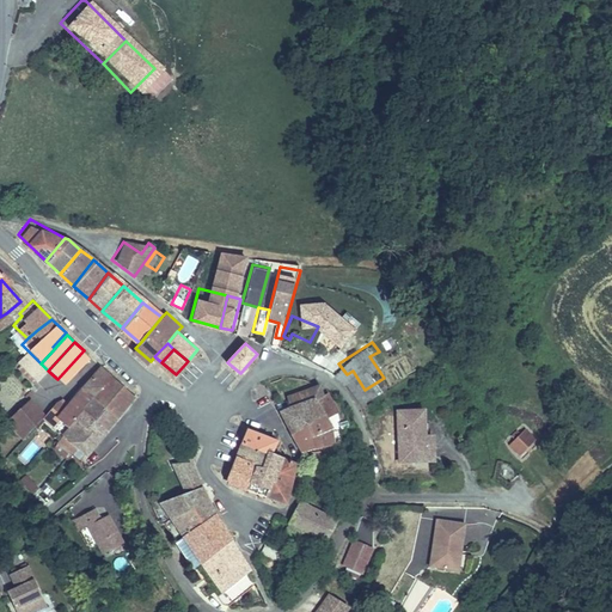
[(57,407),(67,415),(77,404),(87,392),(104,371),(95,361),(62,399),(57,407)]
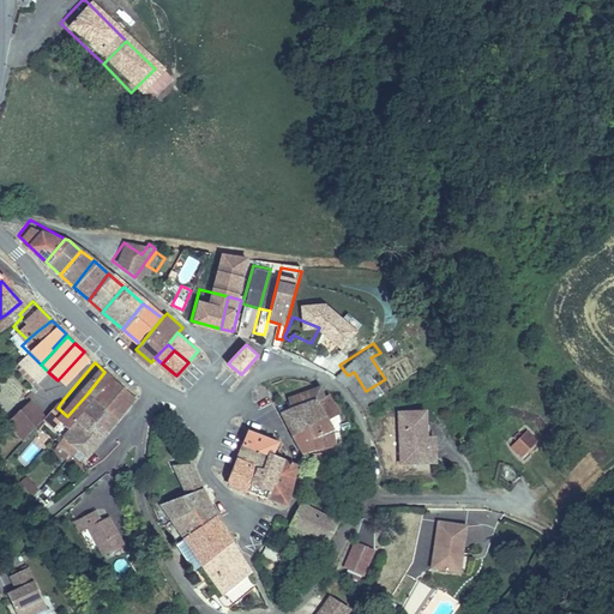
[(104,372),(88,393),(109,414),(127,393),(104,372)]
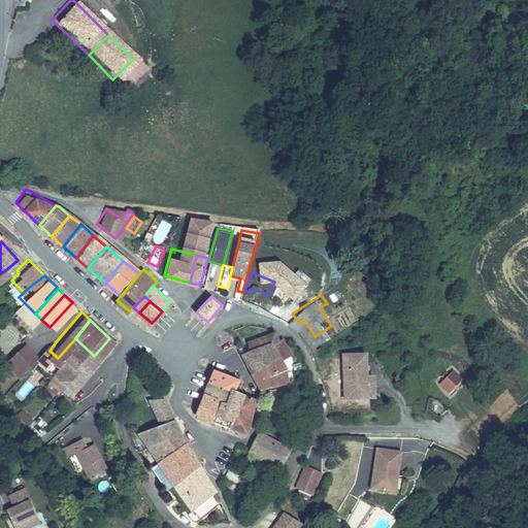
[(245,336),(254,353),(243,358),(244,360),(253,376),(278,360),(272,351),(291,342),(289,332),(286,334),(284,330),(270,326),(245,336)]
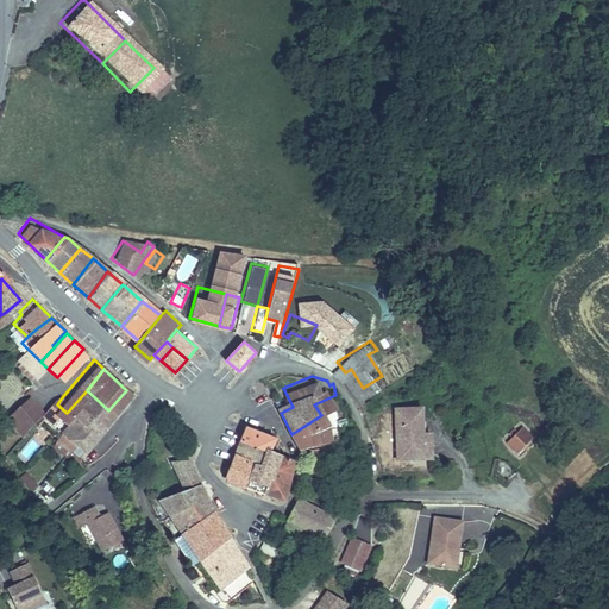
[(87,390),(76,402),(98,422),(108,410),(87,390)]
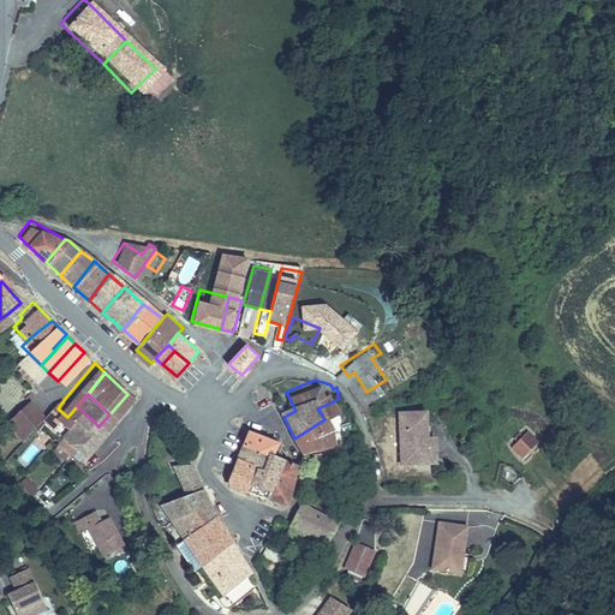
[(404,395),(401,466),(429,466),(429,449),(431,396),(404,395)]
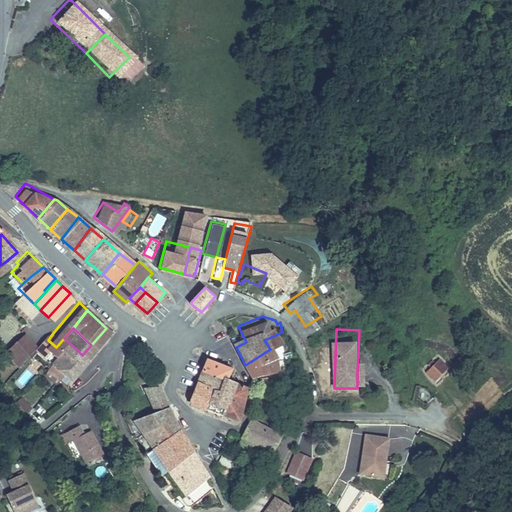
[(32,345),(41,353),(45,347),(43,345),(48,340),(52,334),(47,330),(42,333),(33,344),(32,345)]
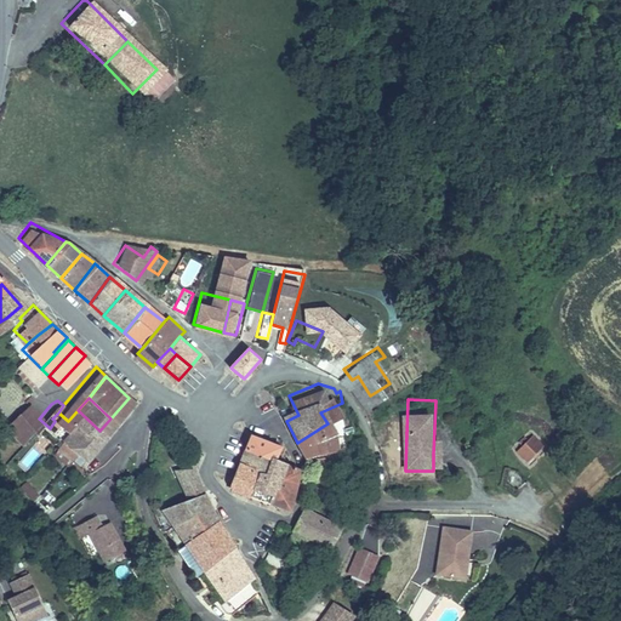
[(40,417),(33,411),(23,403),(3,425),(18,440),(39,419),(40,417)]
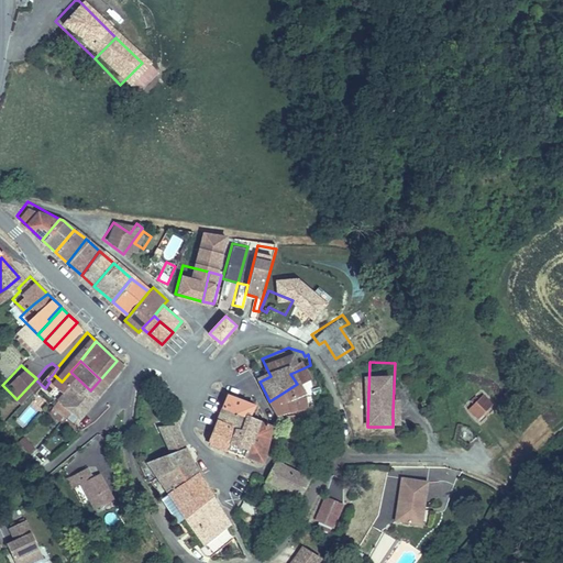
[(297,384),(298,387),(311,381),(310,365),(290,374),(297,384)]
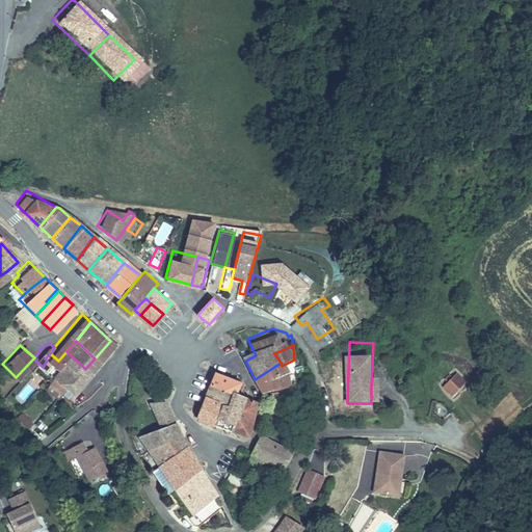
[(58,361),(54,367),(42,381),(55,393),(59,389),(63,394),(85,369),(67,351),(58,361)]
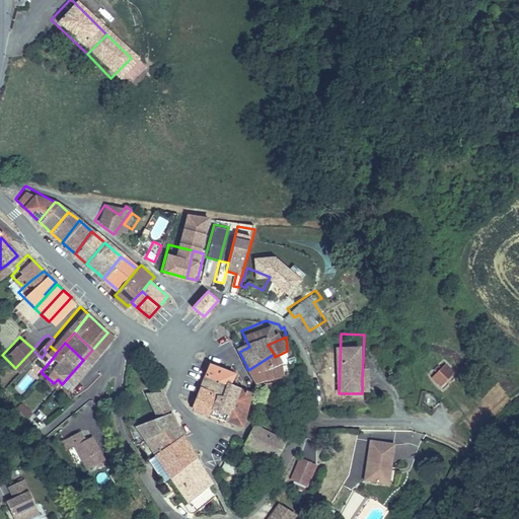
[(46,352),(53,358),(57,352),(49,345),(44,350),(46,352)]
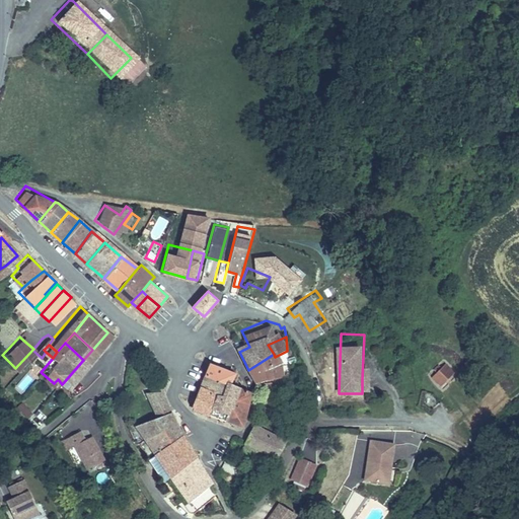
[(274,354),(248,370),(256,385),(260,384),(281,379),(279,363),(275,357),(274,354)]
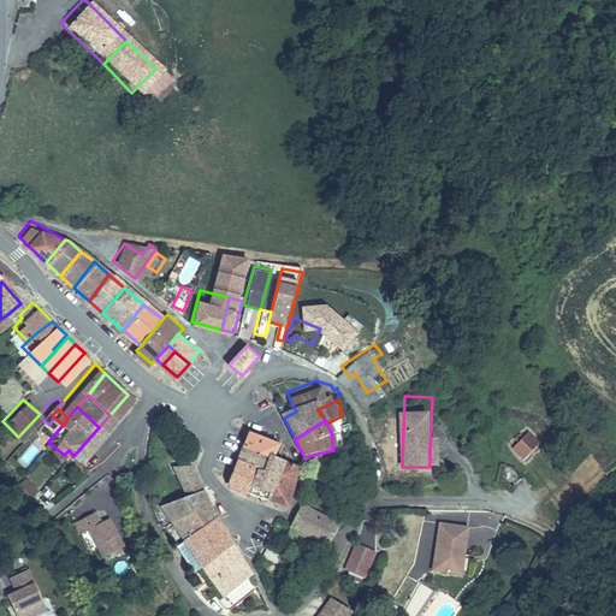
[(248,432),(242,445),(272,456),(277,442),(248,432)]
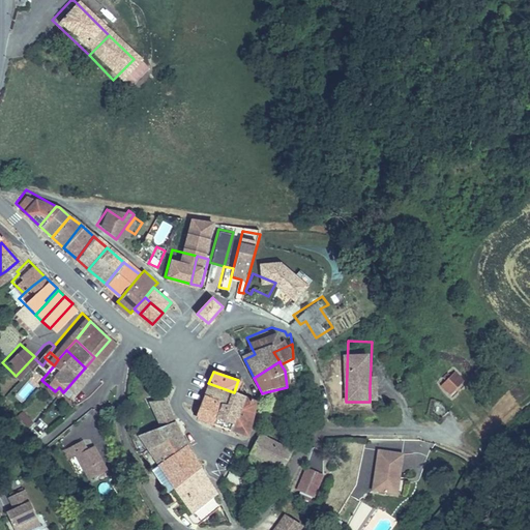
[(455,372),(450,377),(446,381),(443,385),(451,393),(464,381),(455,372)]
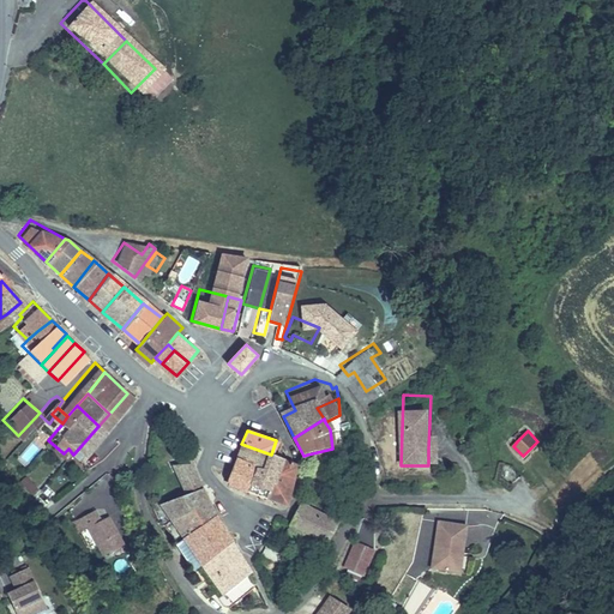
[(241,444),(236,461),(256,467),(266,471),(271,455),(241,444)]
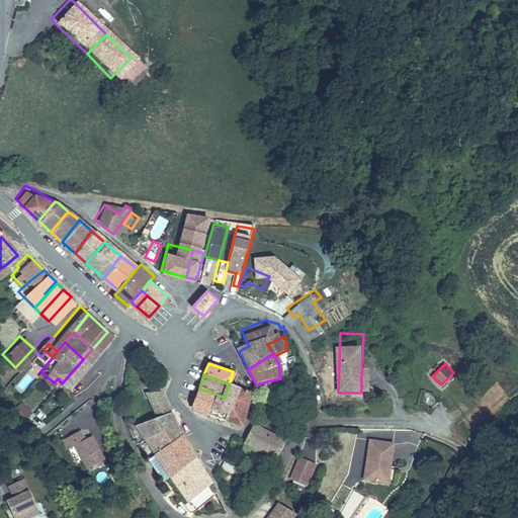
[(235,385),(229,383),(225,398),(216,394),(208,415),(225,420),(235,385)]
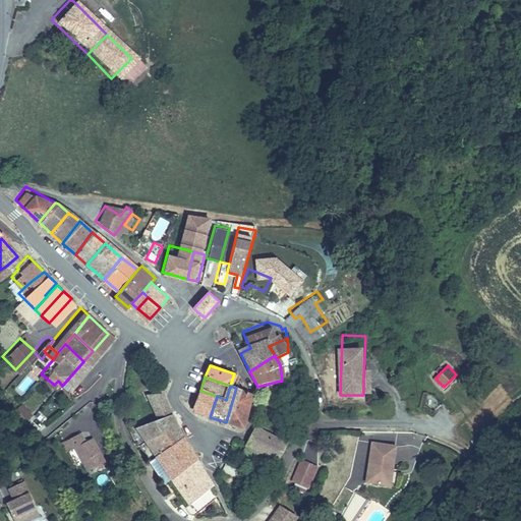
[(133,422),(147,441),(155,436),(163,448),(181,435),(158,388),(147,393),(156,415),(133,422)]
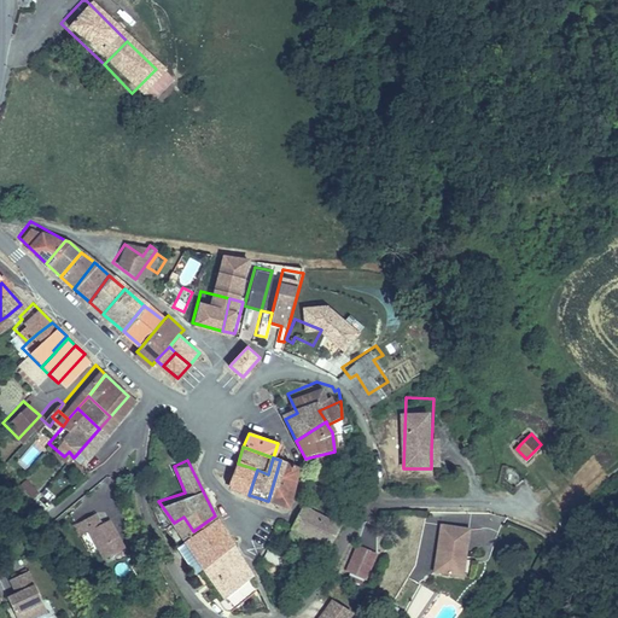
[(301,467),(280,460),(268,501),(289,508),(301,467)]
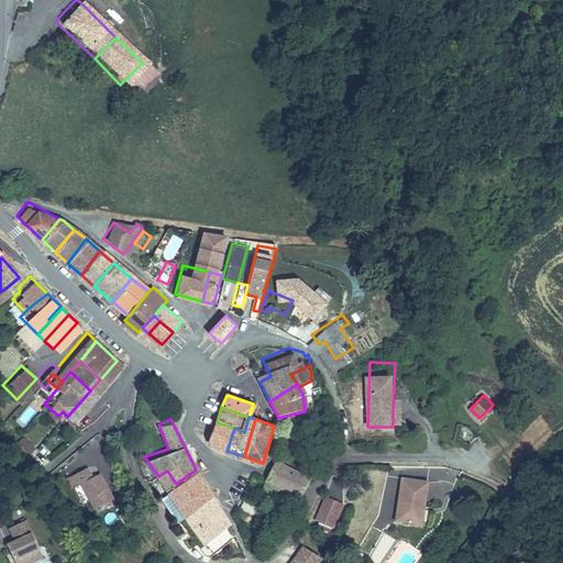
[(234,428),(217,422),(208,444),(227,451),(234,428)]
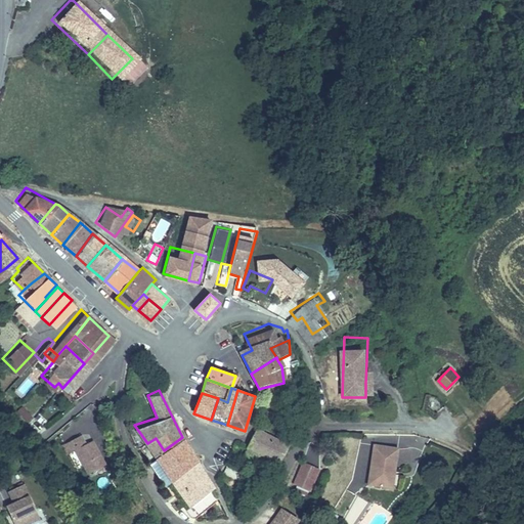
[(270,433),(256,426),(249,443),(262,450),(270,433)]
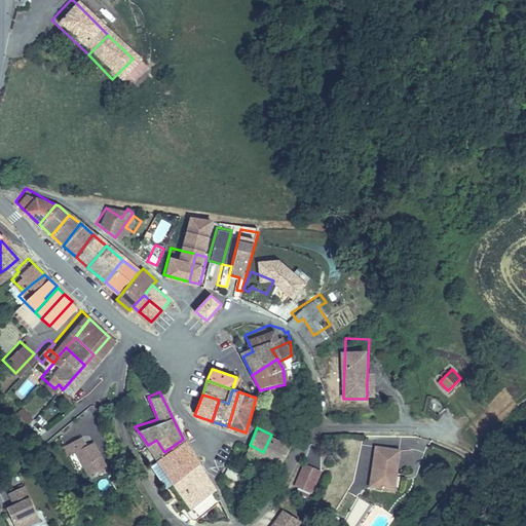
[(61,448),(75,471),(83,464),(87,462),(92,459),(77,437),(71,441),(66,431),(53,440),(59,448),(61,448)]
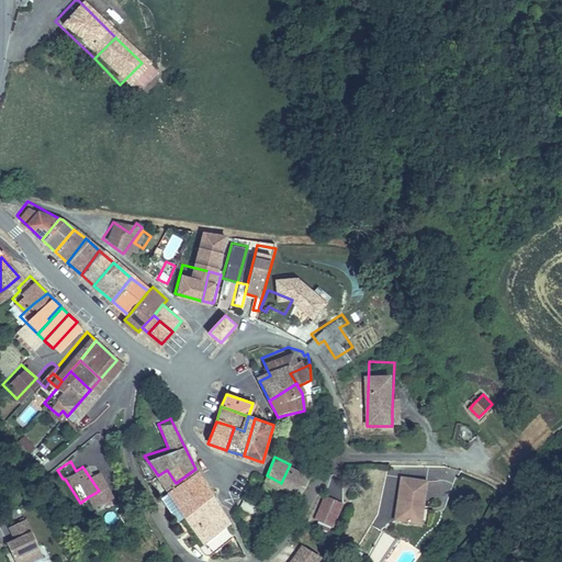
[(298,491),(306,472),(290,464),(281,483),(298,491)]
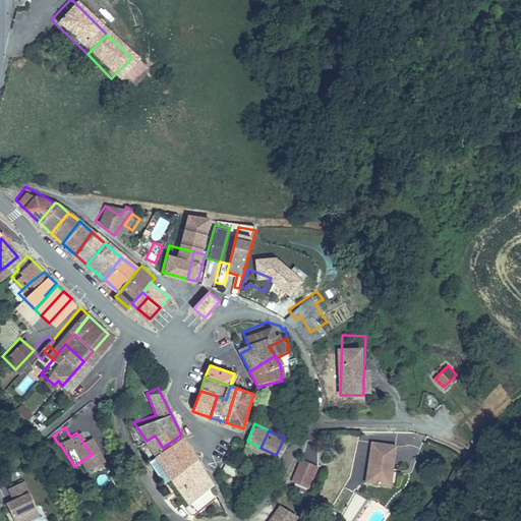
[(155,436),(147,441),(154,451),(146,457),(160,477),(164,474),(169,471),(192,453),(182,437),(181,435),(163,448),(155,436)]
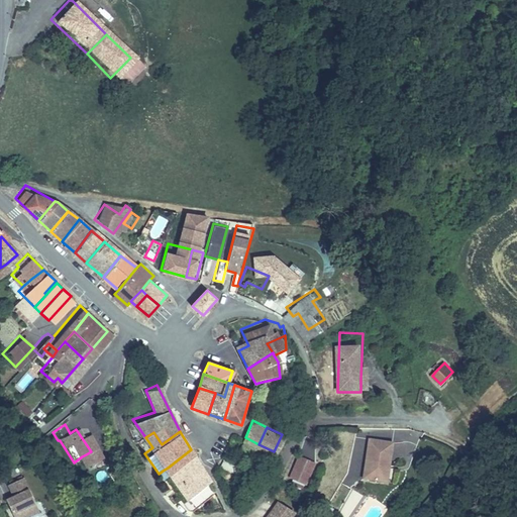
[(365,434),(353,472),(376,479),(379,467),(384,469),(386,462),(381,460),(387,441),(365,434)]
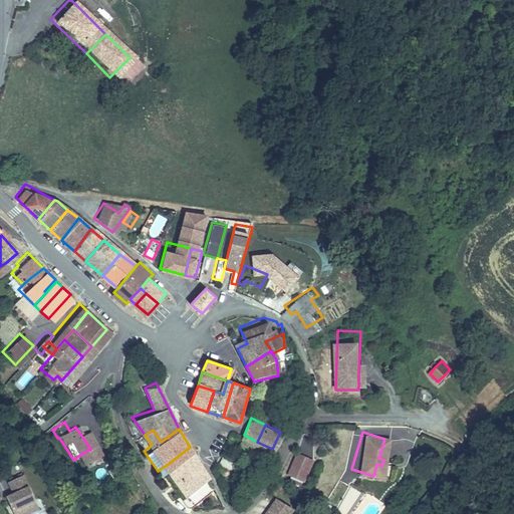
[(299,446),(288,468),(303,476),(315,454),(299,446)]
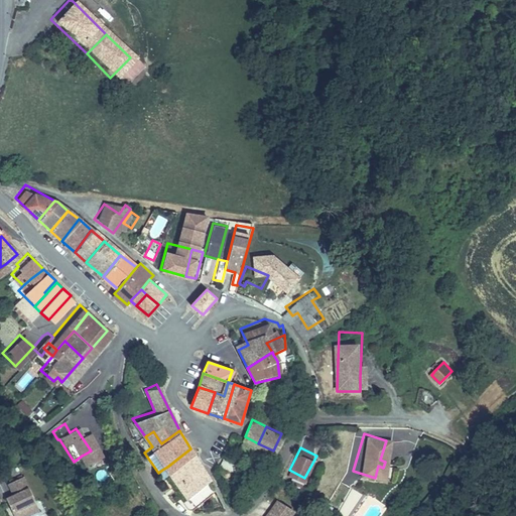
[(190,448),(167,467),(186,493),(208,479),(211,477),(191,448),(190,448)]
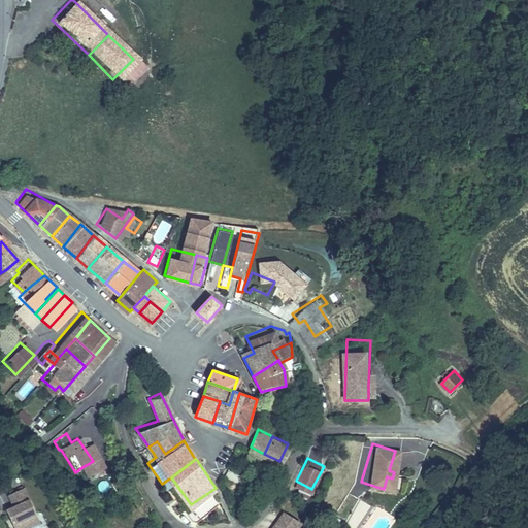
[(389,490),(392,479),(387,476),(384,489),(389,490)]
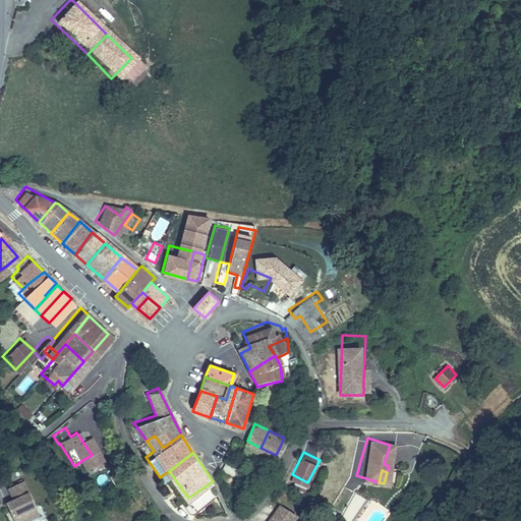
[(190,511),(195,508),(216,491),(210,483),(188,498),(169,471),(164,474),(188,507),(190,511)]
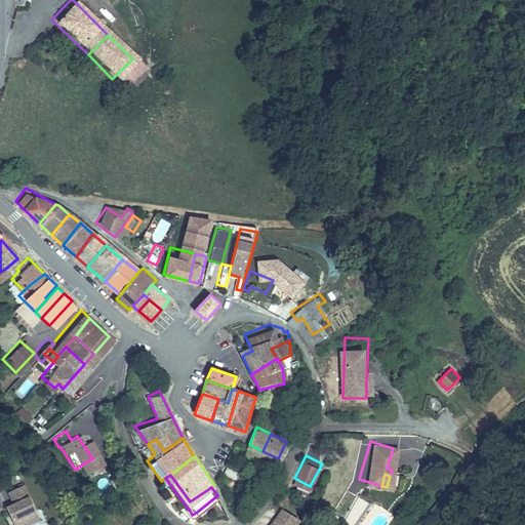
[(1,493),(12,524),(29,524),(39,521),(25,484),(1,493)]
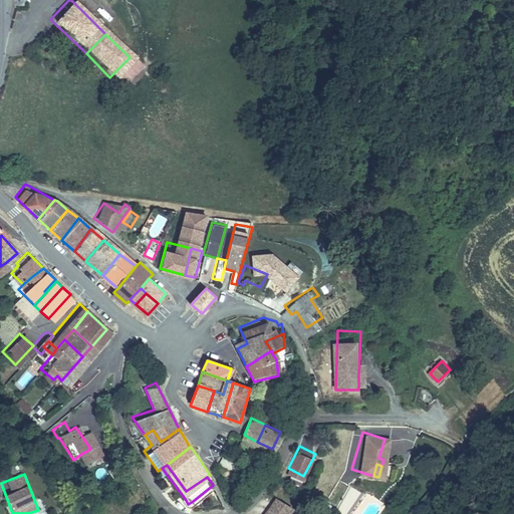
[(275,494),(257,513),(283,513),(290,506),(275,494)]
